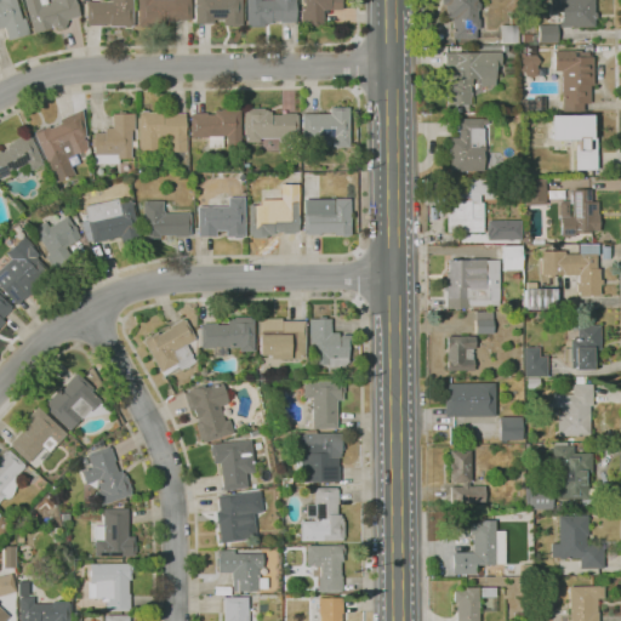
[(7,40),(4,28),(0,28),(0,0),(15,0),(21,18),(24,18),(24,20),(27,20),(29,29),(27,29),(29,34),(7,40)]
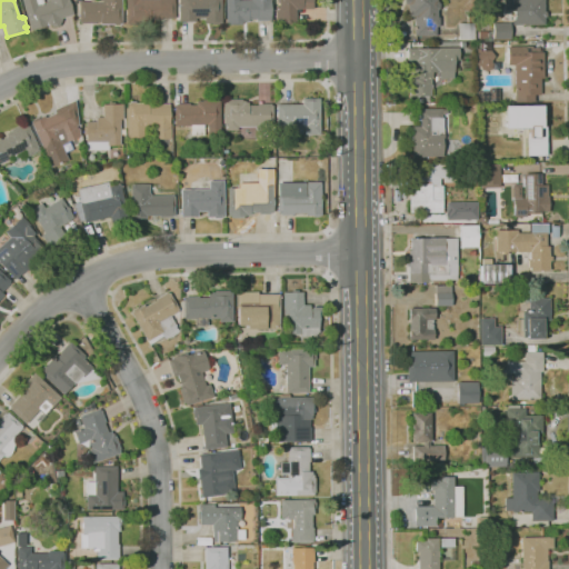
[(30,30),(20,0),(35,0),(37,5),(49,1),(48,0),(69,0),(73,15),(60,18),(61,20),(59,26),(53,27),(49,25),(30,30)]
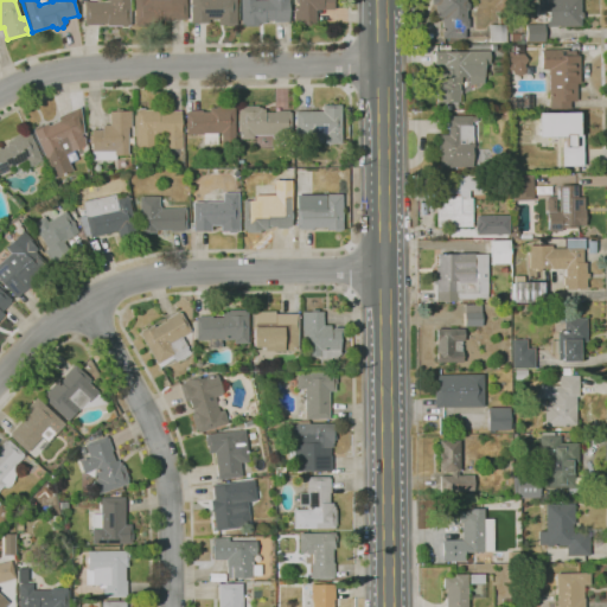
[(107,26),(107,23),(100,24),(100,25),(85,25),(85,24),(84,24),(83,4),(84,4),(84,1),(95,1),(95,0),(129,0),(131,25),(107,26)]
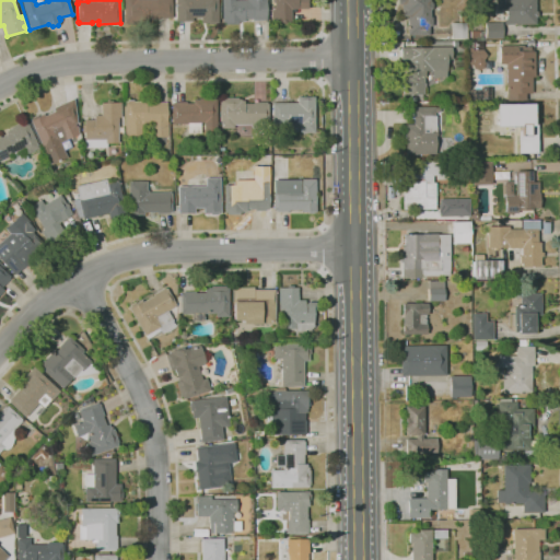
[(124,24),(123,0),(171,0),(172,18),(156,19),(156,20),(150,20),(150,18),(147,18),(148,24),(124,24)]
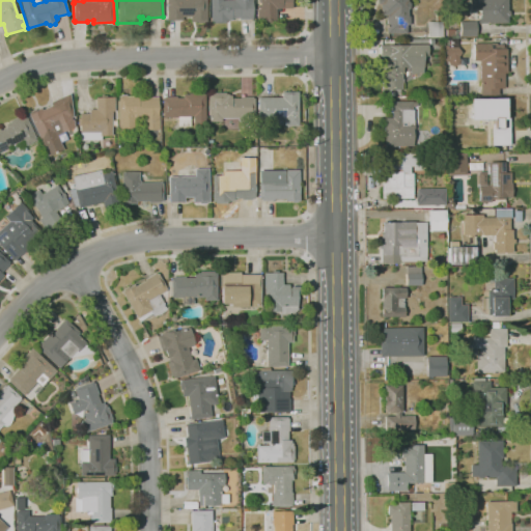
[(190,23),(190,17),(182,17),(182,21),(166,21),(166,0),(205,0),(206,23),(190,23)]
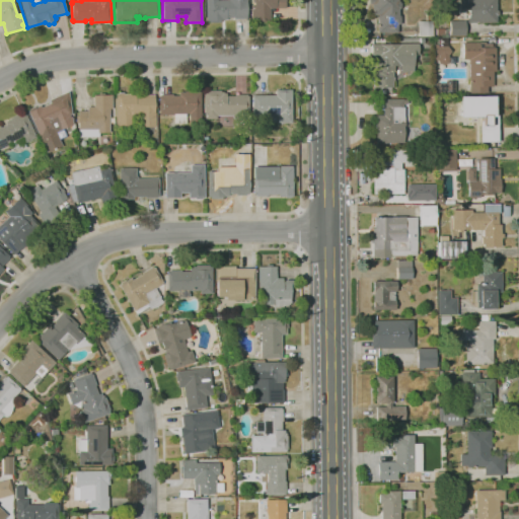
[(206,20),(205,0),(246,0),(246,18),(234,19),(234,17),(226,17),(226,18),(223,19),(223,20),(206,20)]
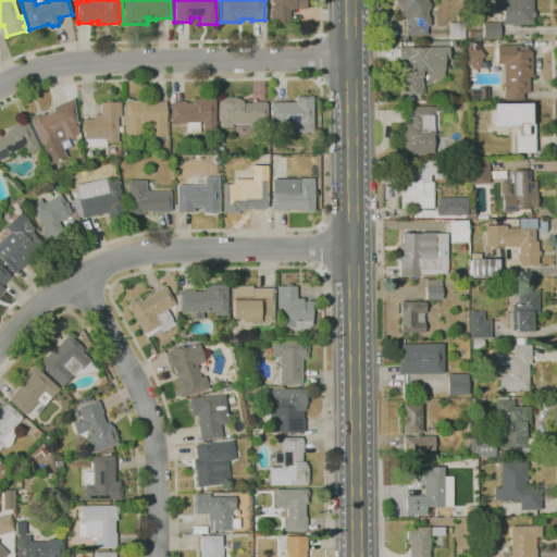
[(288,21),(272,21),(272,19),(270,19),(270,7),(273,7),(272,0),(306,0),(306,8),(289,8),(289,19),(288,19),(288,21)]
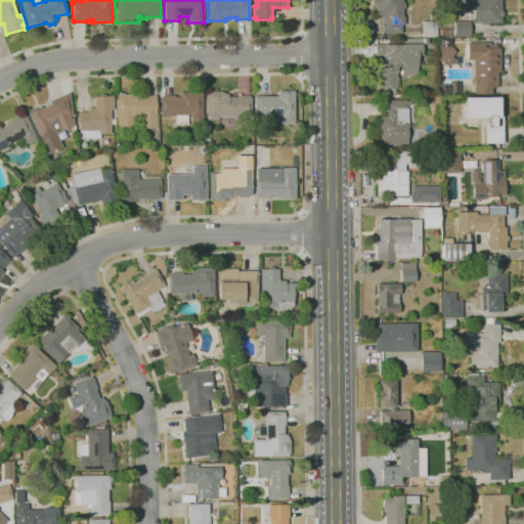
[(401,33),(382,33),(382,15),(376,15),(376,4),(373,4),(373,0),(402,0),(402,1),(404,3),(404,7),(402,9),(402,16),(404,16),(404,25),(401,25),(401,33)]
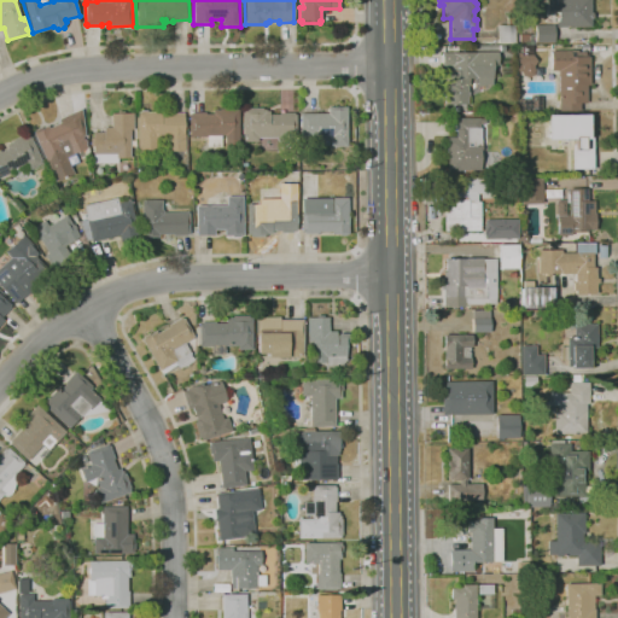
[(557,27),(557,22),(558,22),(558,9),(549,10),(549,0),(592,0),(592,12),(593,12),(593,19),(592,19),(592,27),(557,27)]
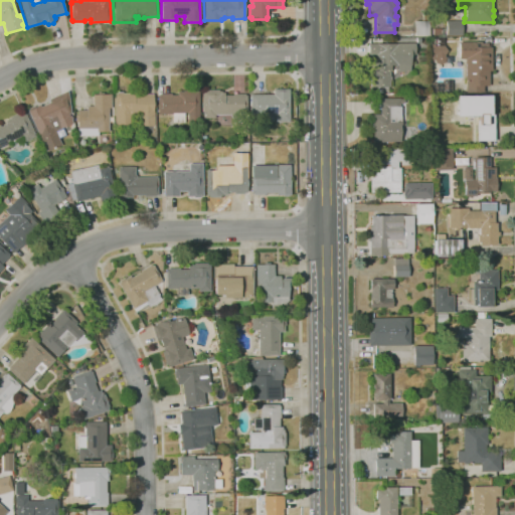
[(447,35),(447,20),(462,20),(462,35),(447,35)]
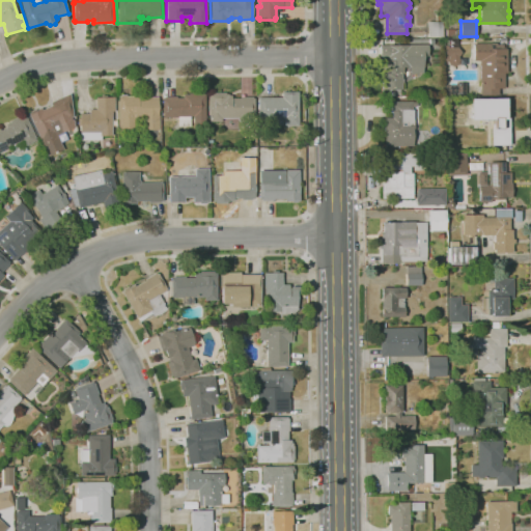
[(429,37),(428,22),(443,22),(443,36),(429,37)]
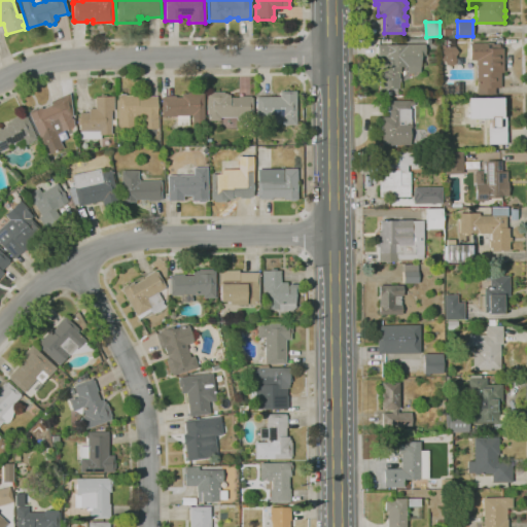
[(477,95),(477,60),(470,61),(469,43),(493,43),(493,44),(499,44),(499,46),(501,46),(501,48),(503,48),(503,72),(500,73),(500,89),(494,89),(494,94),(477,95)]
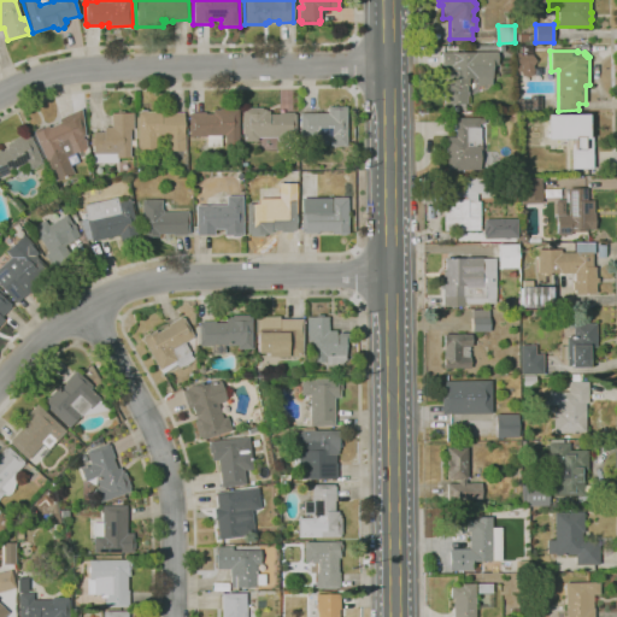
[(444,104),(442,70),(450,70),(450,66),(441,66),(441,52),(498,52),(498,66),(492,66),(492,78),(492,86),(476,86),(476,78),(468,78),(468,86),(466,86),(466,92),(468,92),(468,95),(466,95),(466,104),(444,104)]
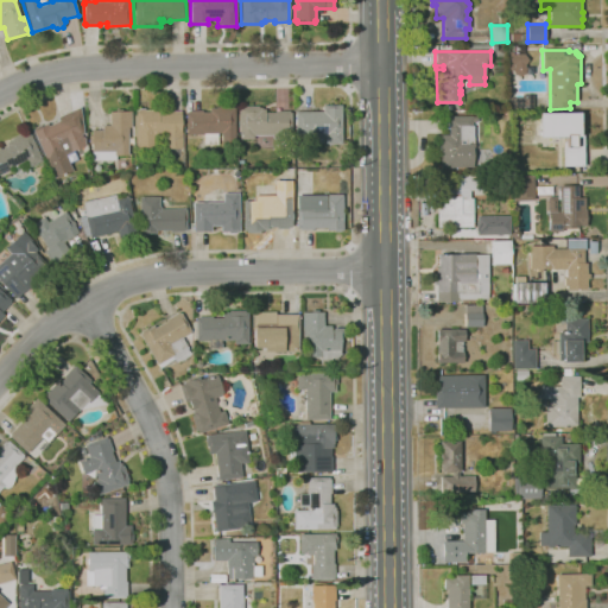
[(520,75),(514,73),(514,70),(510,71),(510,52),(514,52),(514,54),(525,54),(529,58),(525,63),(526,68),(525,73),(520,75)]
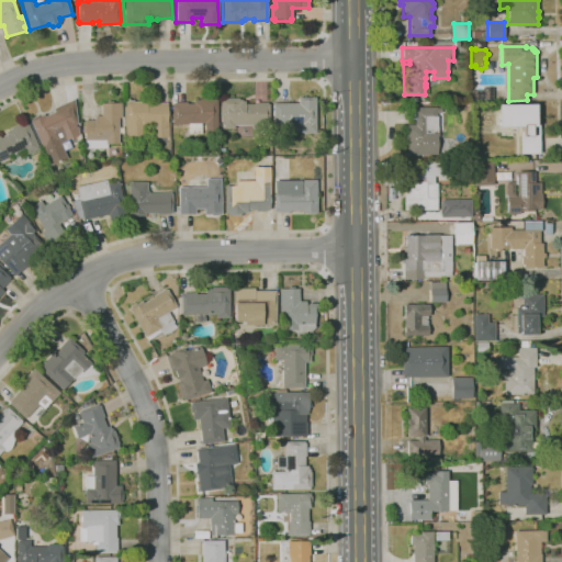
[(475,100),(475,89),(493,88),(493,100),(475,100)]
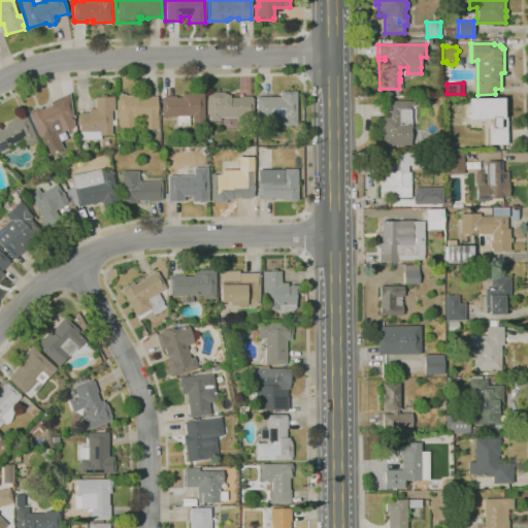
[(297,125),(283,125),(283,117),(257,118),(257,97),(279,97),(279,92),(296,91),(297,125)]
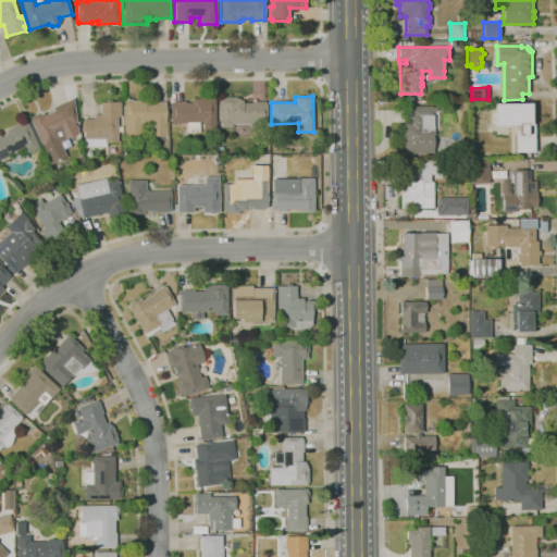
[(232,127),(219,127),(219,98),(222,98),(222,97),(236,97),(236,98),(239,98),(239,100),(243,100),(243,103),(251,103),(251,101),(265,101),(265,103),(268,103),(268,124),(232,124),(232,127)]
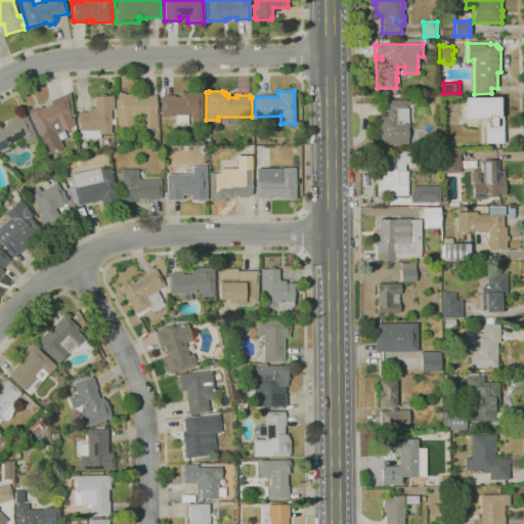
[(47,154),(28,112),(30,112),(30,110),(35,107),(35,108),(41,106),(42,108),(51,104),(49,101),(69,92),(73,115),(70,116),(71,119),(72,118),(74,121),(72,122),(74,125),(55,134),(62,146),(47,154)]
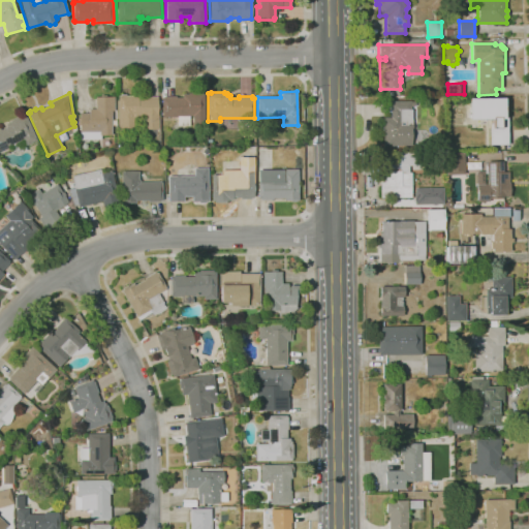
[(192,128),(192,116),(189,116),(189,126),(177,126),(177,118),(162,118),(162,116),(161,98),(163,98),(163,96),(176,96),(176,97),(182,97),(182,94),(188,94),(188,93),(203,93),(203,94),(204,94),(205,128),(192,128)]
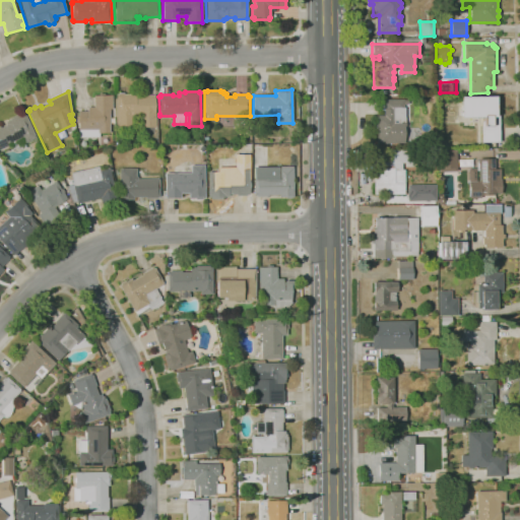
[(99,137),(78,137),(78,123),(76,123),(76,116),(77,116),(77,112),(87,112),(87,107),(93,107),(93,95),(99,95),(99,93),(105,93),(105,95),(112,95),(112,109),(110,109),(110,118),(114,118),(114,123),(110,123),(110,133),(99,133),(99,137)]
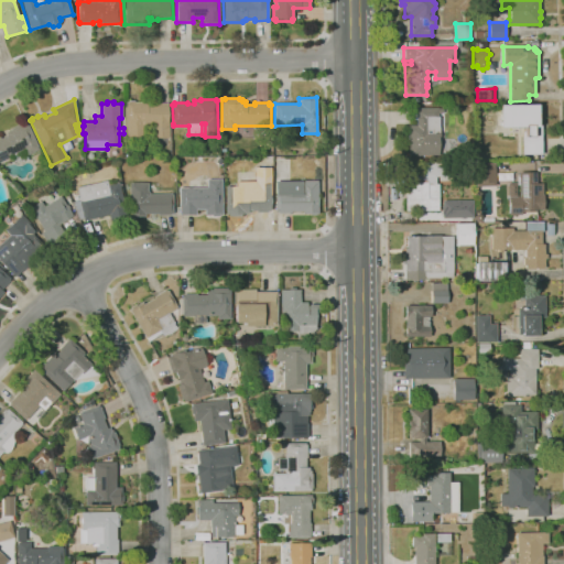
[(169,139),(126,140),(126,102),(128,102),(128,101),(133,101),(133,102),(147,102),(147,104),(167,104),(167,122),(169,122),(169,139)]
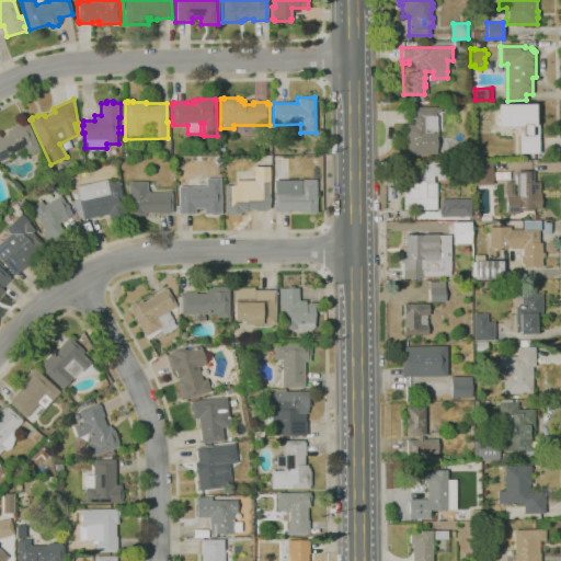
[(536,153),(535,103),(495,104),(495,126),(518,126),(518,153),(536,153)]
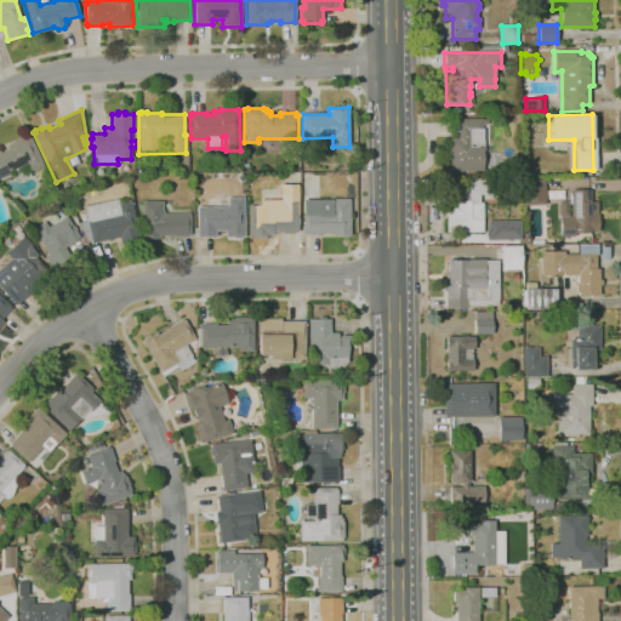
[(449,171),(449,138),(459,137),(457,119),(482,119),(486,119),(486,124),(482,124),(482,129),(484,129),(484,151),(483,151),(483,171),(449,171)]
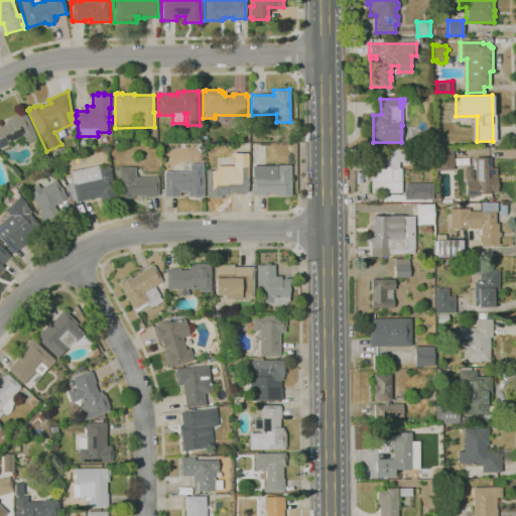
[(11,149),(8,144),(0,147),(0,127),(6,124),(4,121),(10,118),(10,117),(22,112),(22,113),(24,112),(35,136),(23,141),(26,146),(11,149)]
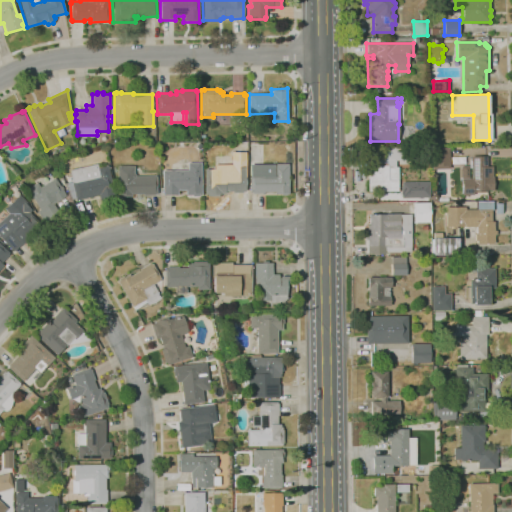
[(31,148),(28,142),(34,139),(38,144),(31,148)]
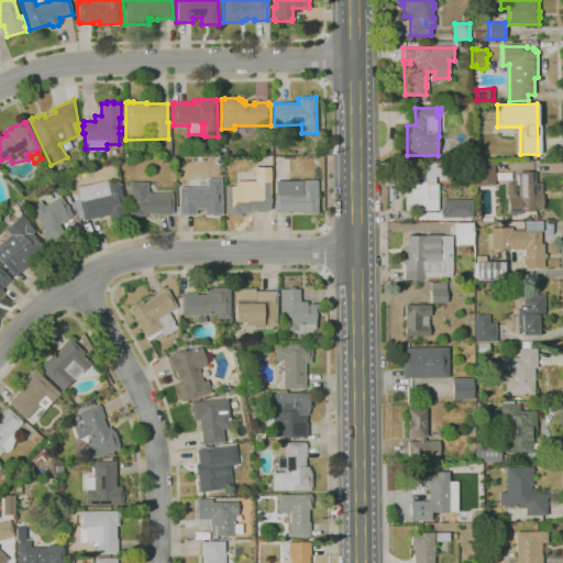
[(438,210),(404,211),(404,185),(409,185),(408,162),(451,162),(452,176),(435,176),(435,184),(438,184),(438,210)]
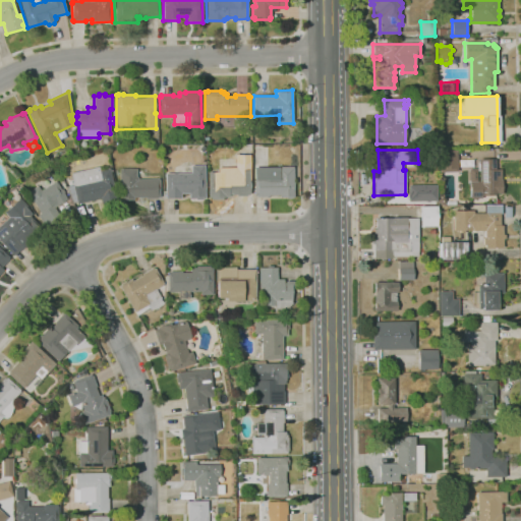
[(440,172),(439,152),(456,151),(457,172),(440,172)]
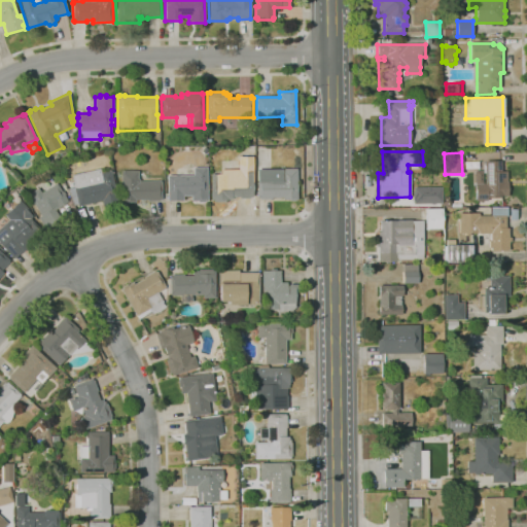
[(476,201),(475,184),(473,184),(473,171),(482,171),(482,184),(485,184),(485,173),(483,173),(483,165),(485,165),(485,161),(500,161),(500,172),(506,172),(506,182),(507,182),(507,196),(499,196),(499,198),(487,198),(487,201),(476,201)]
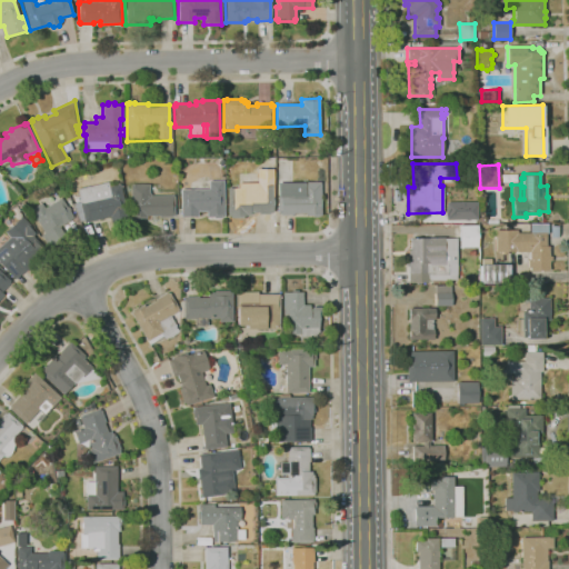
[(228,217),(227,188),(240,188),(240,193),(256,193),(256,176),(272,176),(272,212),(269,212),(269,213),(258,213),(258,212),(250,212),(250,215),(247,215),(247,217),(228,217)]
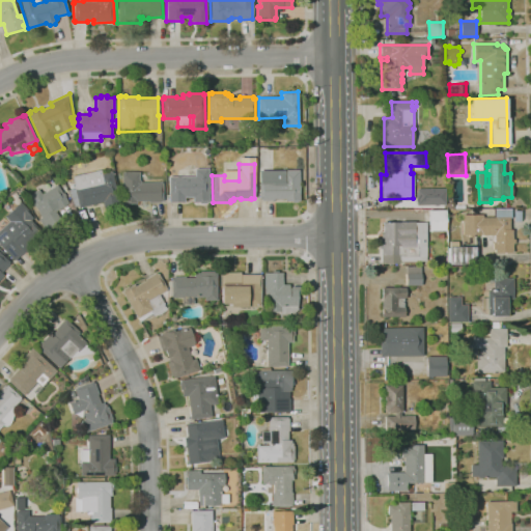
[(199,204),(199,202),(192,203),(192,197),(184,197),(184,201),(169,201),(168,176),(195,176),(195,169),(207,169),(208,202),(205,202),(205,203),(199,204)]
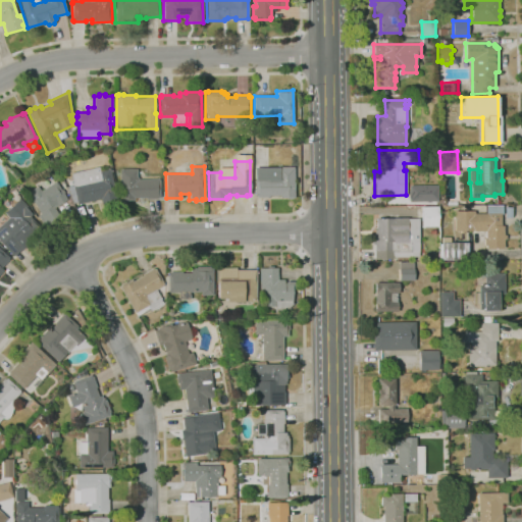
[(76,205),(76,203),(73,204),(65,188),(72,186),(70,173),(98,167),(99,170),(109,168),(116,201),(101,204),(100,200),(76,205)]
